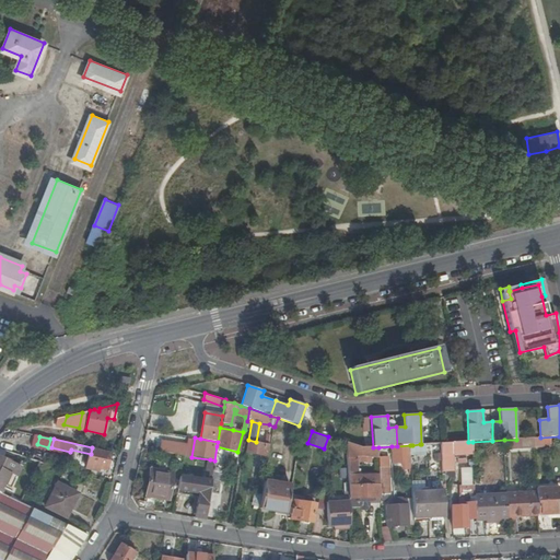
[(504,440),(504,447),(525,446),(524,439),(516,440),(504,440)]
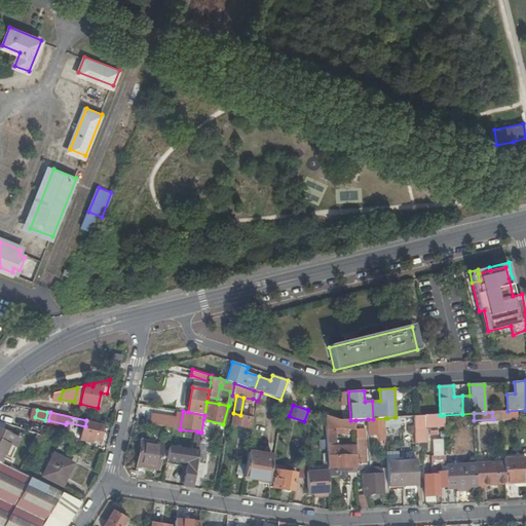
[(248,417),(245,417),(233,415),(231,425),(250,428),(252,418),(248,417)]
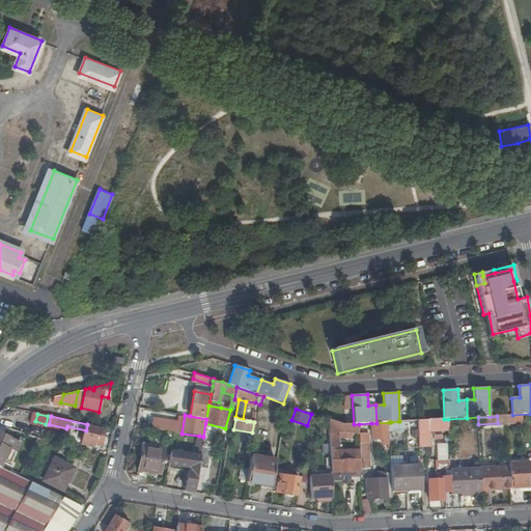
[(418,424),(420,447),(426,447),(427,453),(430,453),(429,431),(435,430),(435,439),(441,439),(441,430),(448,430),(448,419),(444,419),(419,420),(418,424)]
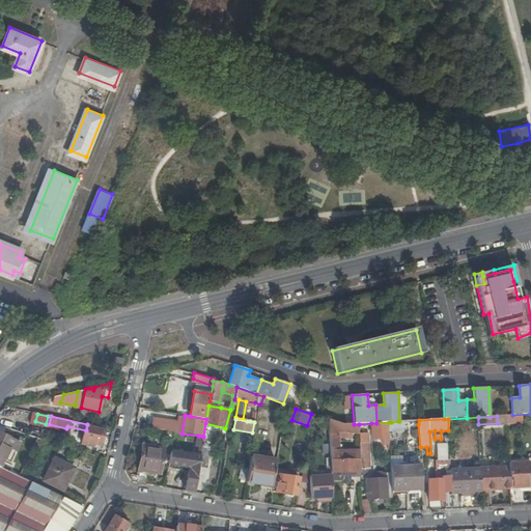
[(343,425),(329,420),(331,453),(332,472),(361,472),(360,451),(339,451),(338,432),(359,434),(359,425),(359,424),(354,424),(343,425)]
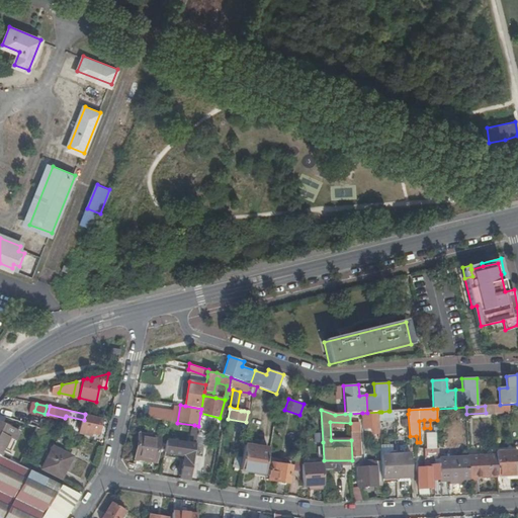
[(151,412),(150,418),(163,420),(164,414),(151,412)]
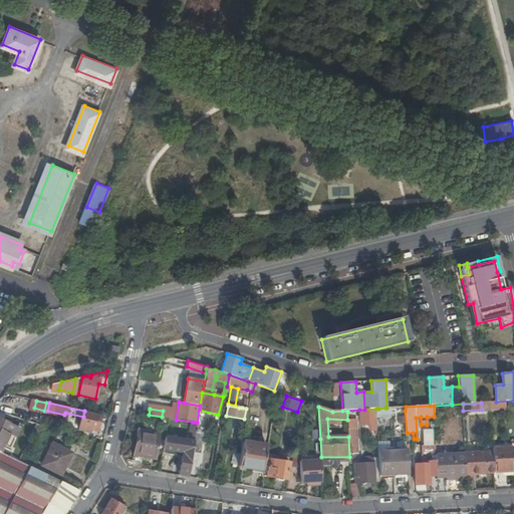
[(364,410),(359,410),(360,419),(364,419),(364,413),(368,413),(368,425),(371,425),(371,431),(377,431),(376,409),(364,410)]
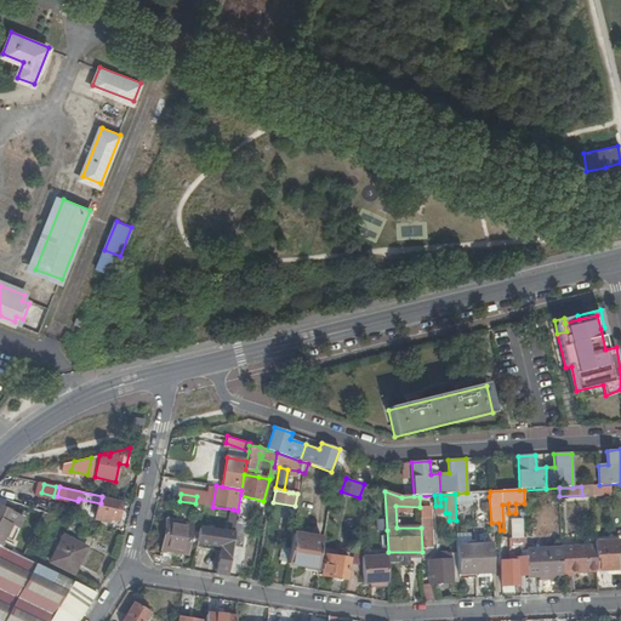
[(119,520),(124,502),(102,496),(101,503),(97,519),(112,522),(112,519),(119,520)]
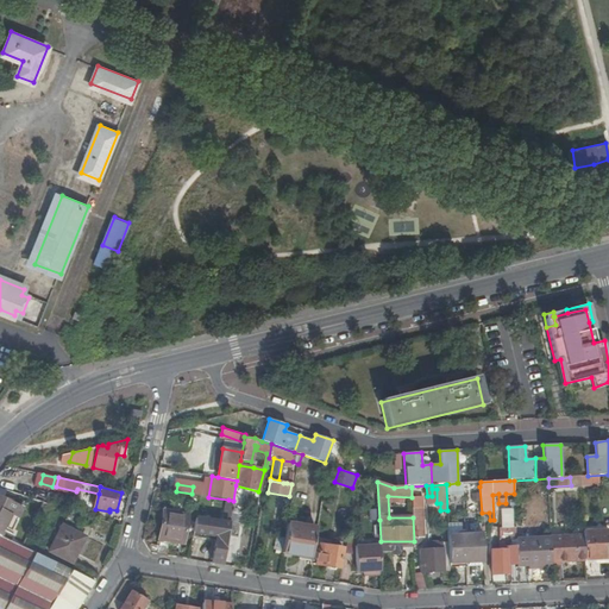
[(424,488),(413,488),(414,500),(425,500),(424,488)]
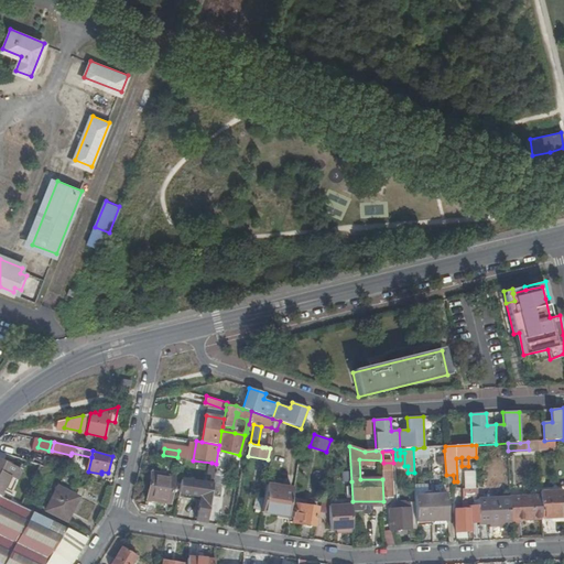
[(440,456),(430,456),(429,474),(438,475),(440,456)]
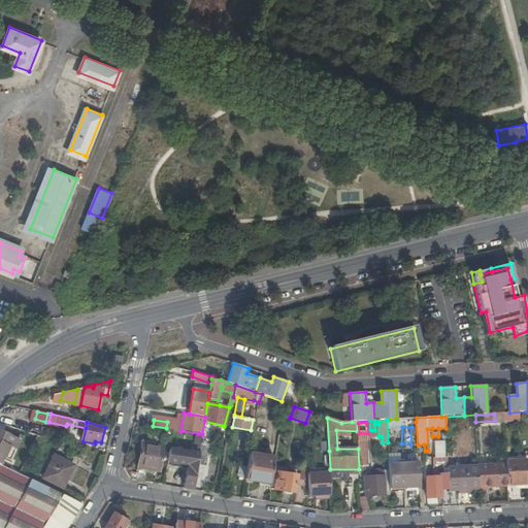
[(0,464),(1,465),(5,458),(9,448),(15,450),(21,440),(0,430),(0,464)]
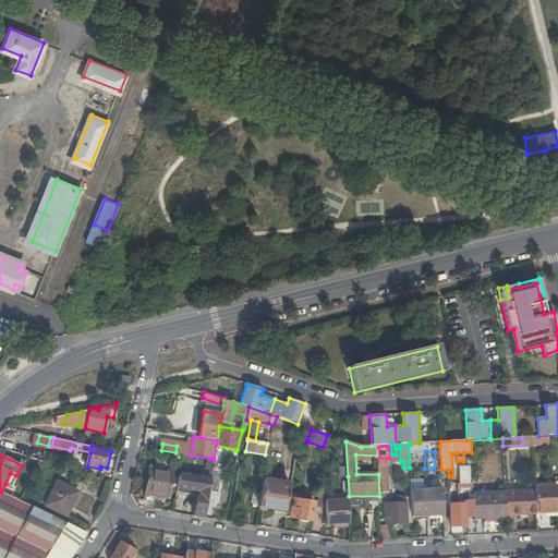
[(379,496),(379,499),(386,499),(386,493),(388,493),(387,465),(378,466),(378,468),(378,472),(378,474),(379,496)]
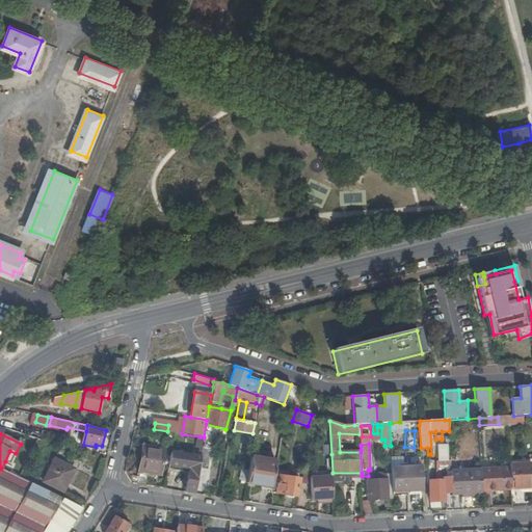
[(436,444),(436,460),(448,460),(448,444),(436,444)]
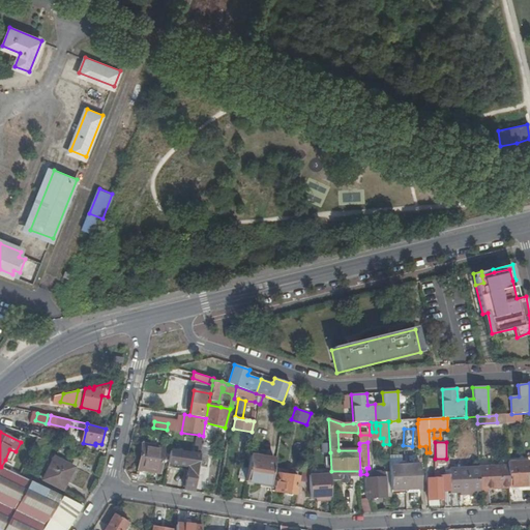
[(150,474),(159,475),(165,448),(142,444),(138,473),(150,475),(150,474)]
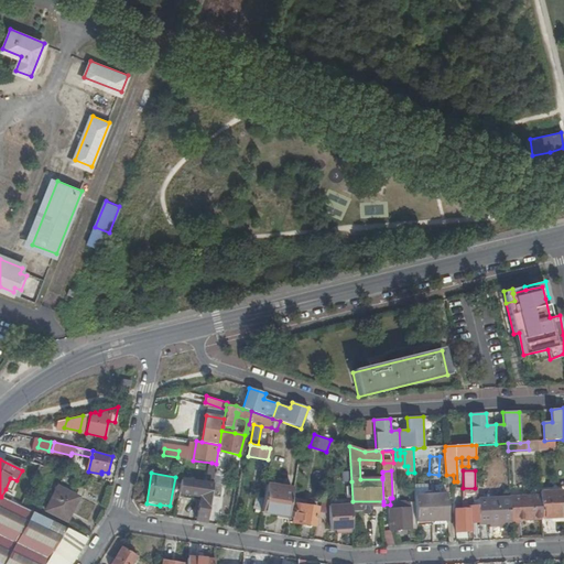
[(214,476),(214,479),(213,485),(212,495),(219,497),(223,477),(220,477),(214,476)]
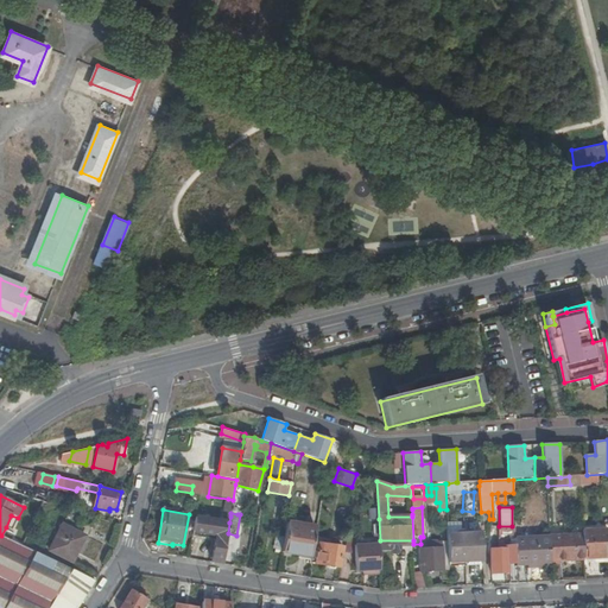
[(11,515),(6,527),(12,531),(18,518),(11,515)]
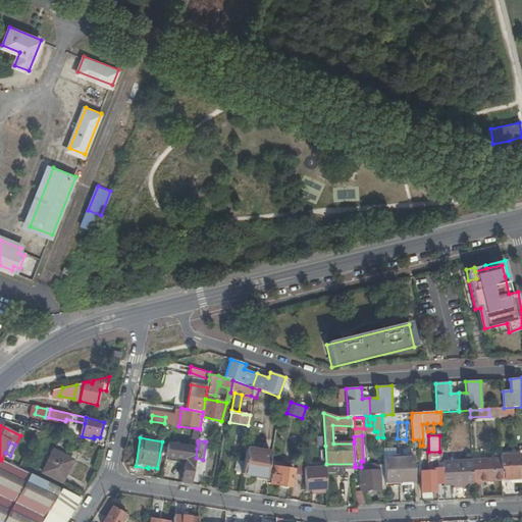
[(186,462),(181,482),(191,483),(192,481),(196,458),(197,449),(167,444),(165,459),(180,461),(180,458),(186,459),(186,462)]
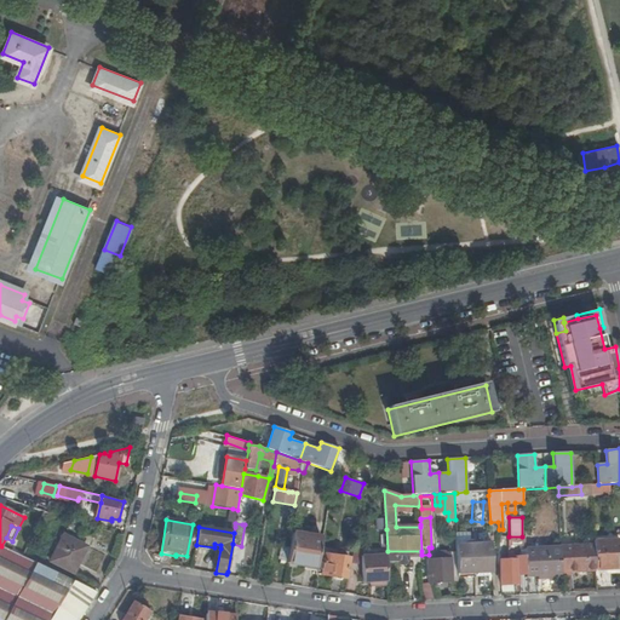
[(288,562),(317,568),(322,538),(305,535),(292,533),(291,545),(288,562)]
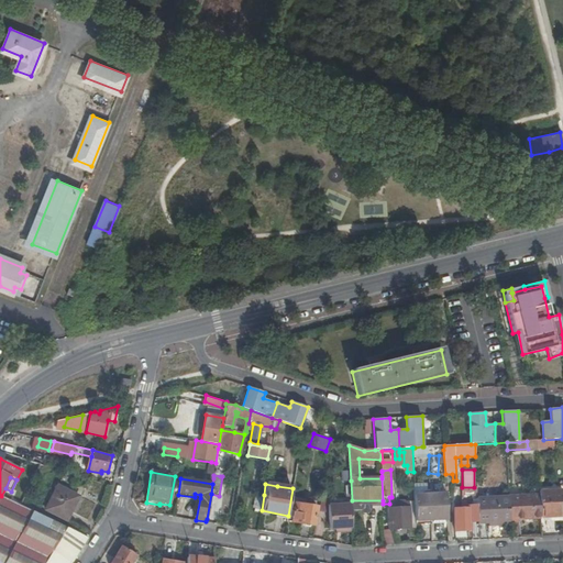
[(46,510),(67,520),(79,496),(58,486),(46,510)]
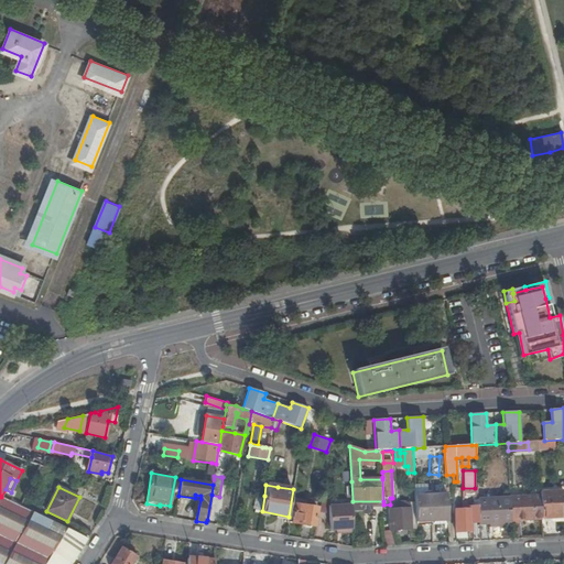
[(542,497),(542,519),(563,518),(563,492),(563,491),(541,492),(542,497)]
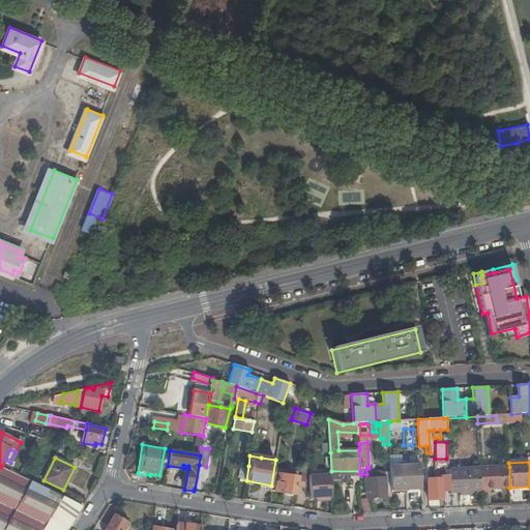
[(239,480),(245,481),(246,480),(248,466),(242,465),(239,480)]
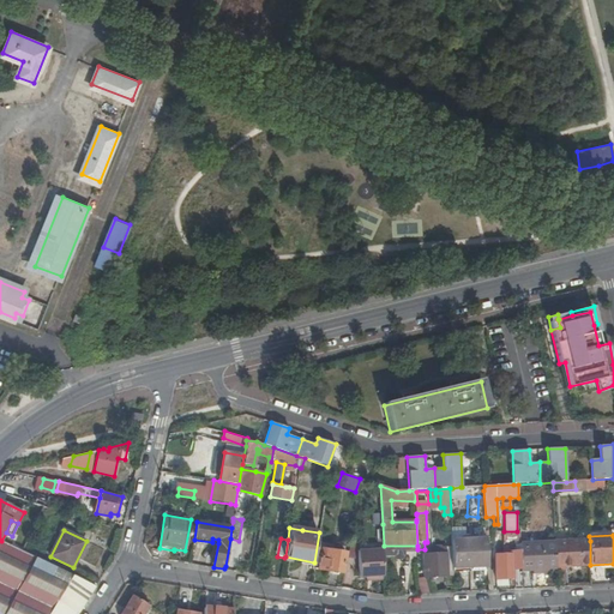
[(452,540),(453,569),(488,567),(486,539),(452,540)]
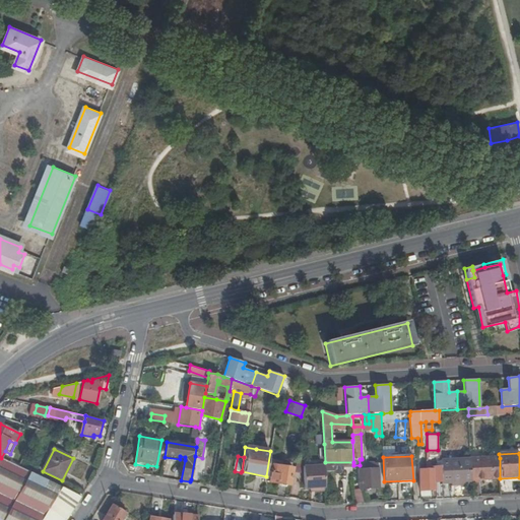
[(0,519),(67,519),(81,497),(1,458),(0,457),(0,519)]
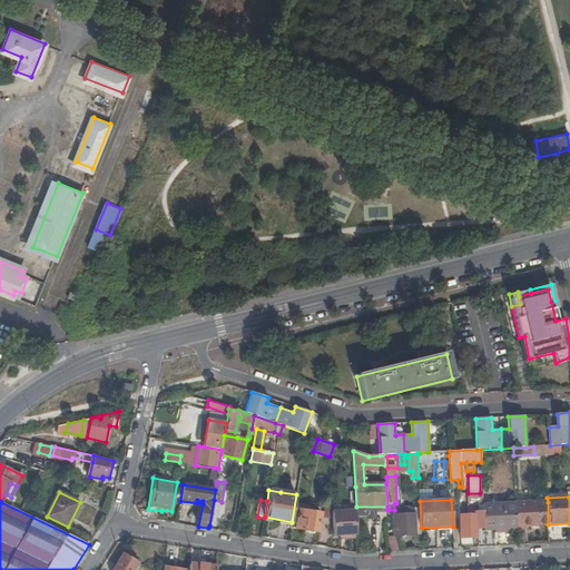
[(484,502),(484,513),(485,527),(494,526),(517,524),(516,503),(516,501),(494,502),(484,502)]
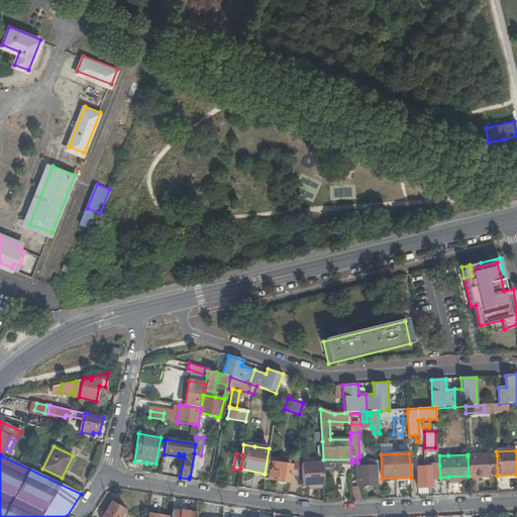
[(478,477),(497,476),(497,455),(492,456),(468,456),(469,476),(469,477),(478,477)]
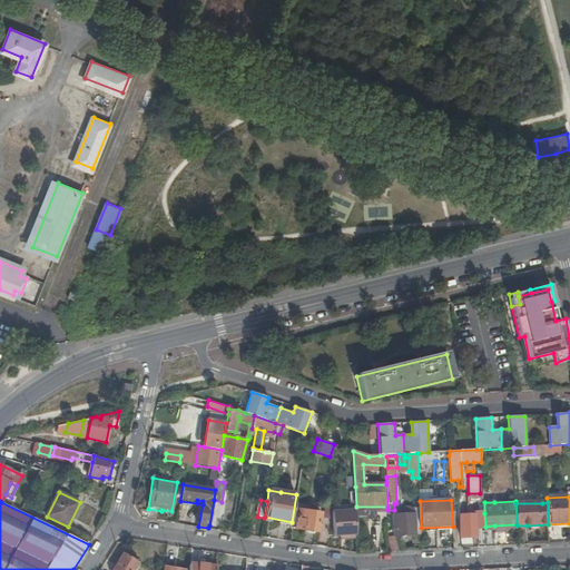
[(297,528),(317,531),(321,513),(300,510),(297,528)]
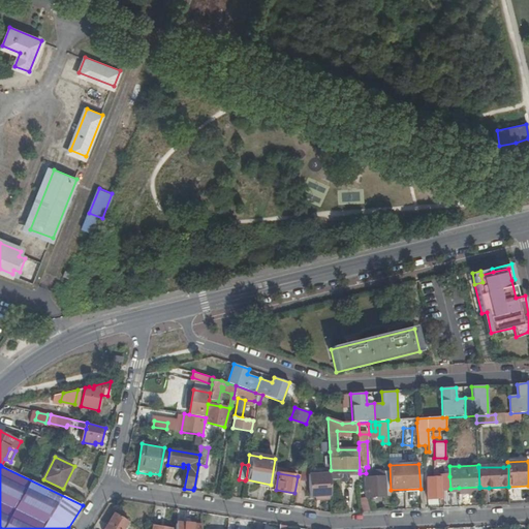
[(322,500),(332,499),(331,473),(309,474),(310,497),(317,497),(322,496),(322,500)]
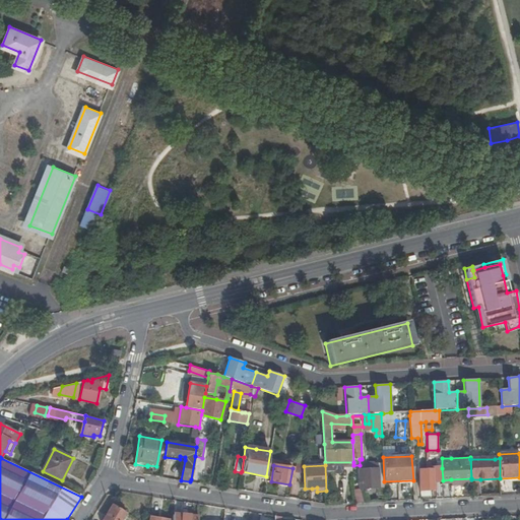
[(360,489),(379,488),(378,469),(372,469),(372,465),(367,465),(367,469),(359,470),(360,489)]
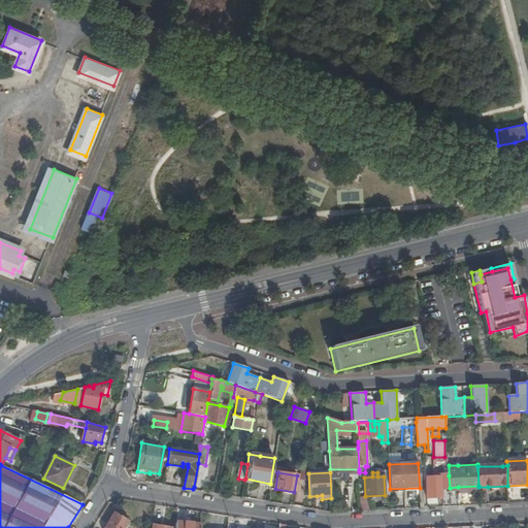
[(442,497),(443,506),(450,506),(450,488),(449,475),(440,475),(439,476),(427,476),(428,498),(442,497)]
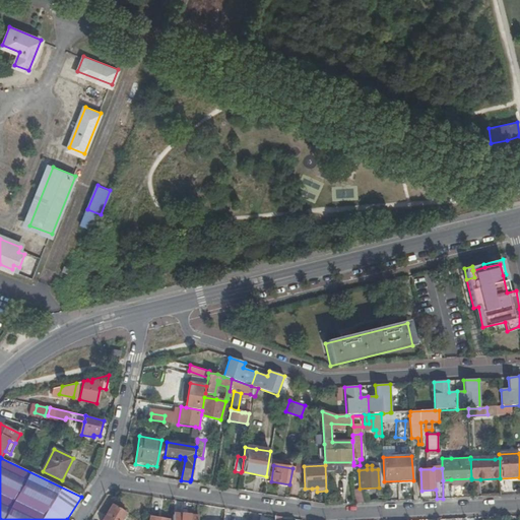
[(471,484),(472,494),(481,494),(480,479),(471,479),(471,484)]
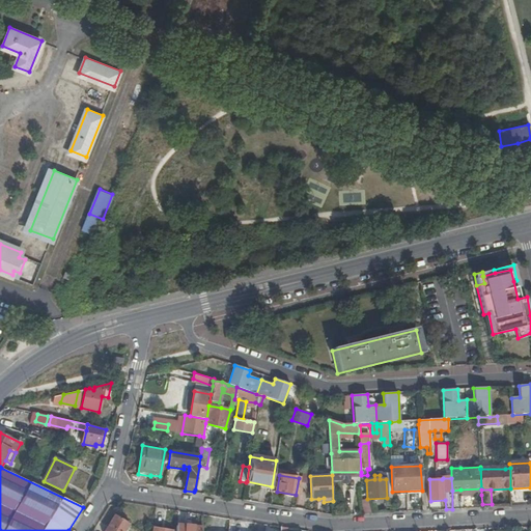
[(105,530),(124,530),(130,524),(116,514),(105,530)]
